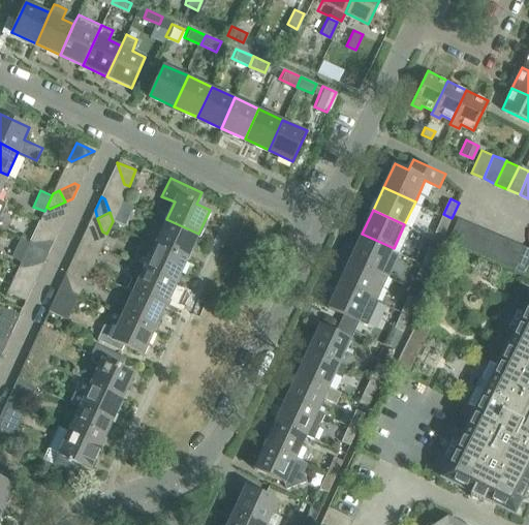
[(445,234),(452,218),(443,214),(436,230),(445,234)]
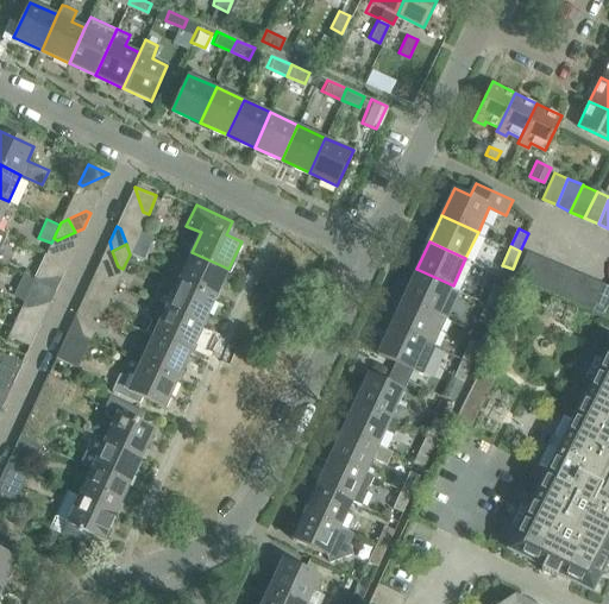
[(518,275),(531,281),(541,255),(528,249),(518,275)]
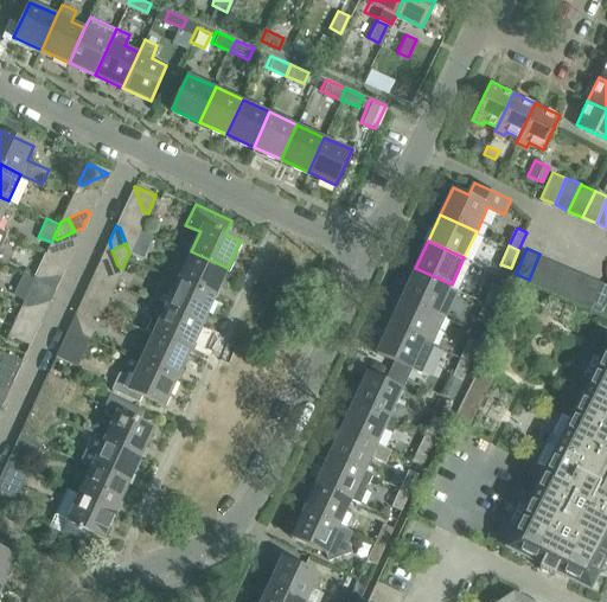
[(178,279),(215,296),(228,268),(191,251),(178,279)]
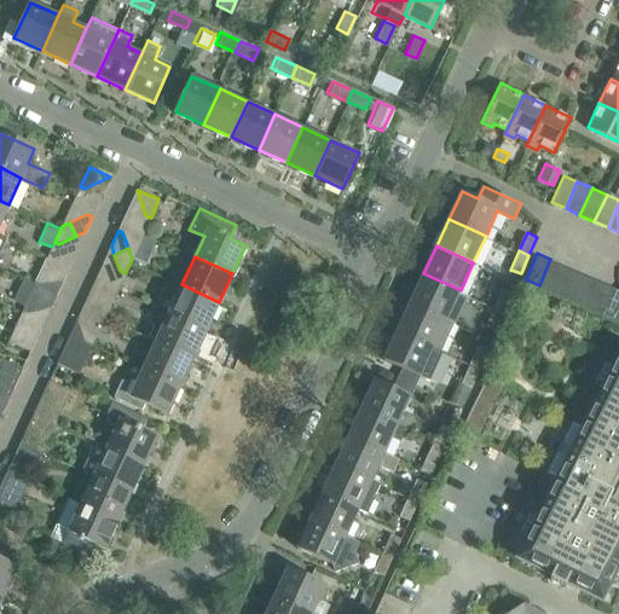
[(550,259),(539,285),(553,291),(565,265),(550,259)]
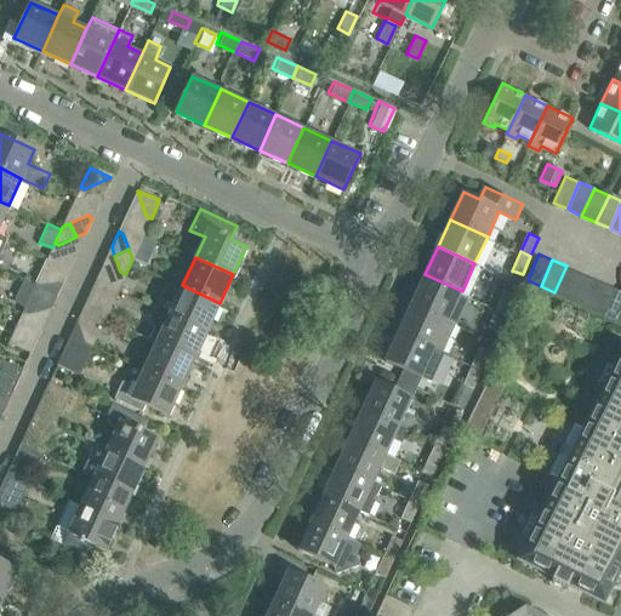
[(567,266),(554,292),(568,298),(580,272),(567,266)]
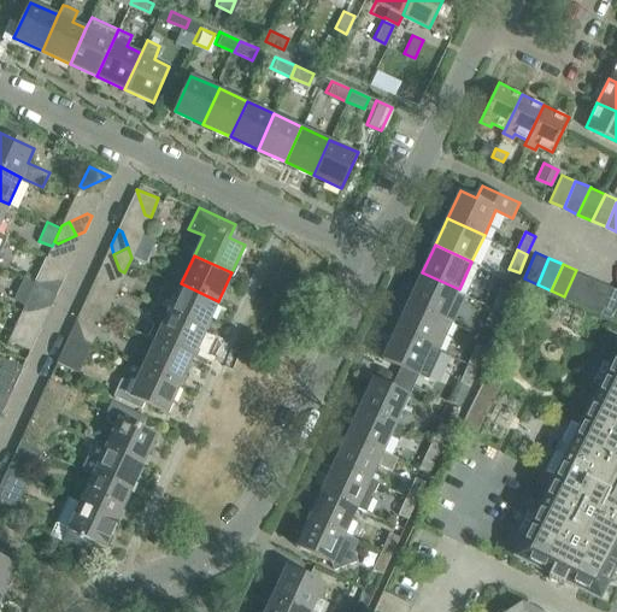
[(62,270),(43,276),(51,289),(59,286),(65,271),(62,270)]
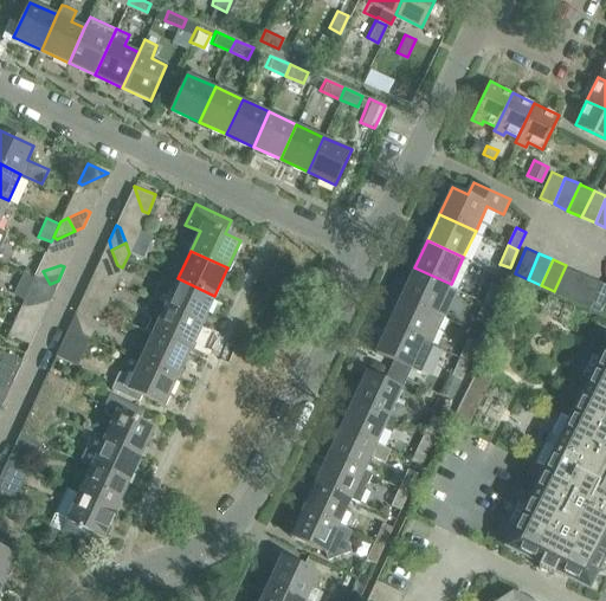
[(566,296),(577,270),(566,265),(554,291),(566,296)]
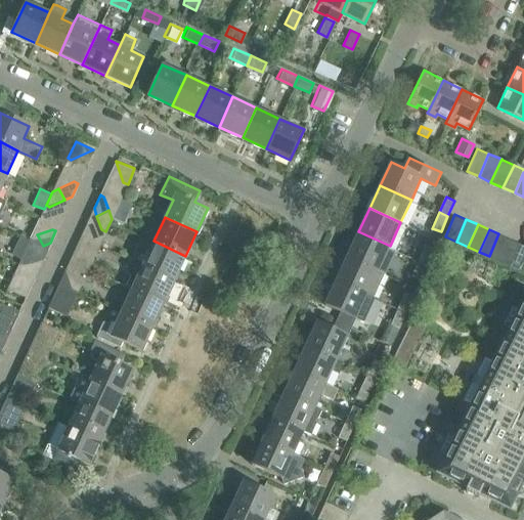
[(348,255),(379,269),(390,246),(358,231),(348,255)]
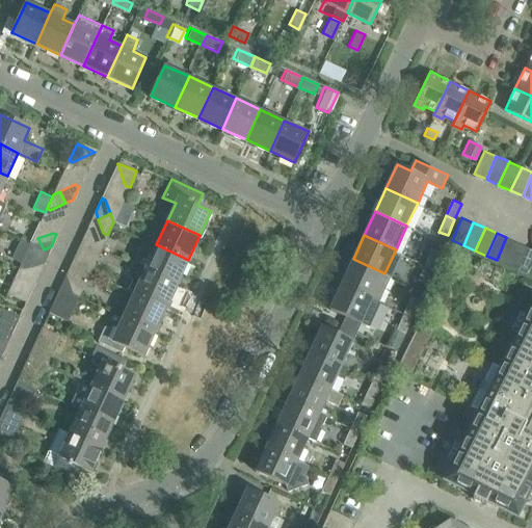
[(497,260),(507,264),(516,242),(506,237),(497,260)]
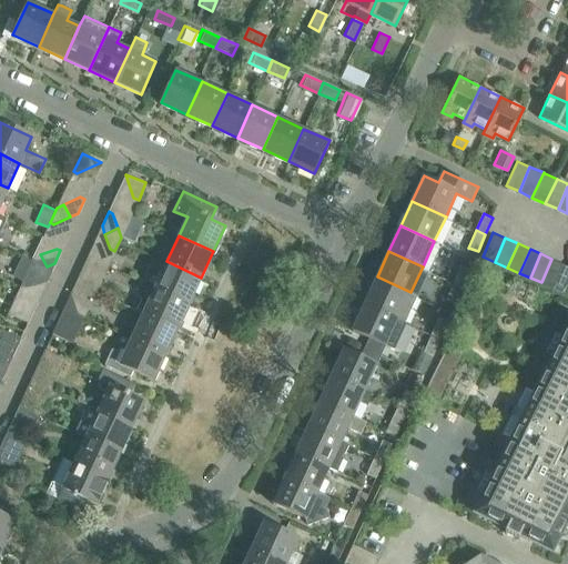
[(47,267),(40,254),(33,258),(27,272),(31,274),(47,267)]
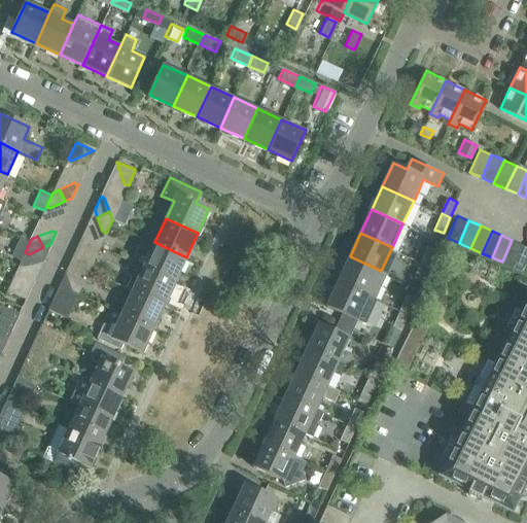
[(502,262),(513,267),(522,244),(512,240),(502,262)]
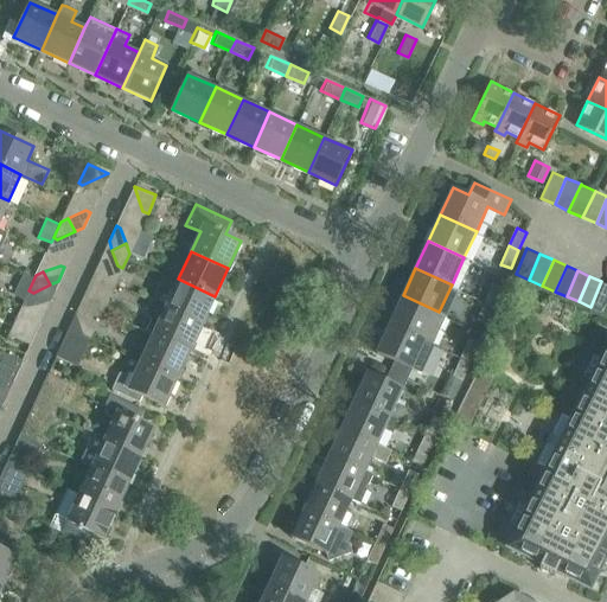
[(178,279),(173,290),(166,305),(203,322),(215,296),(178,279)]
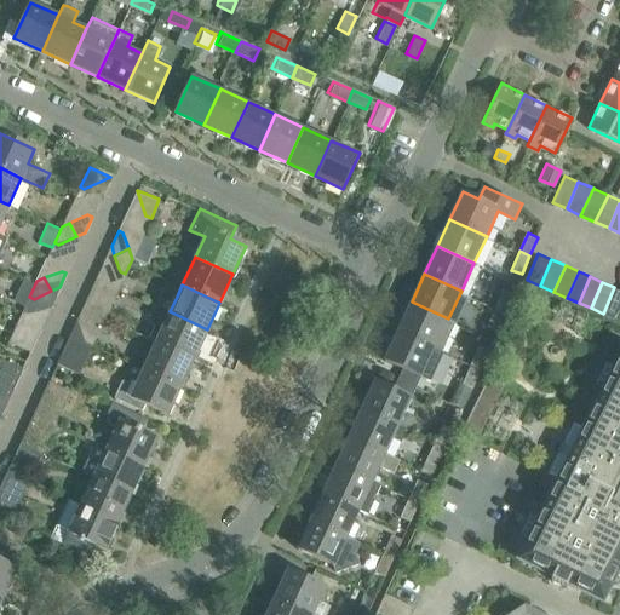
[(93,287),(86,302),(89,310),(103,305),(97,288),(93,287)]
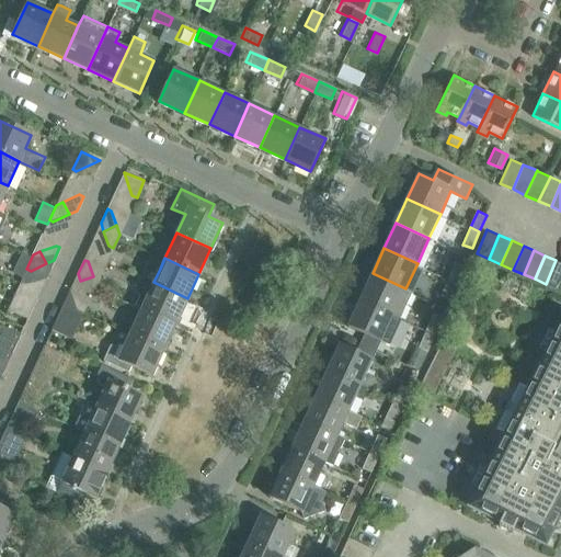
[(546,284),(558,290),(560,282),(560,262),(556,260),(546,284)]
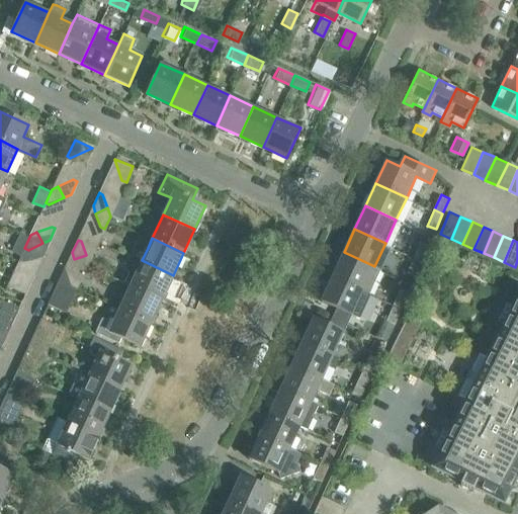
[(419,241),(412,256),(422,260),(428,246),(419,241)]
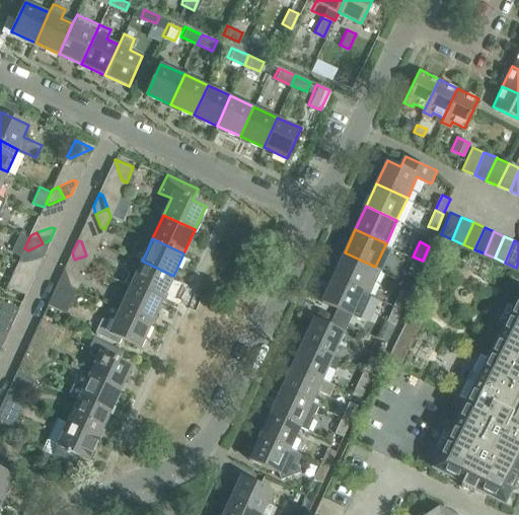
[(345,252),(334,276),(365,290),(369,292),(380,269),(375,267),(345,252)]
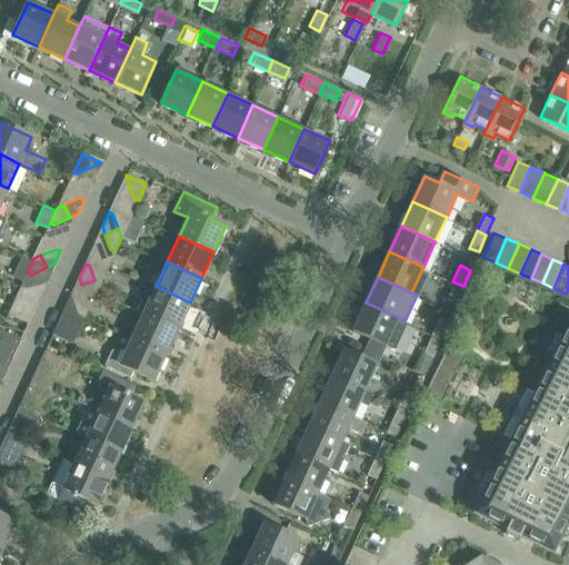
[(87,299),(91,301),(98,289),(95,280),(81,285),(87,299)]
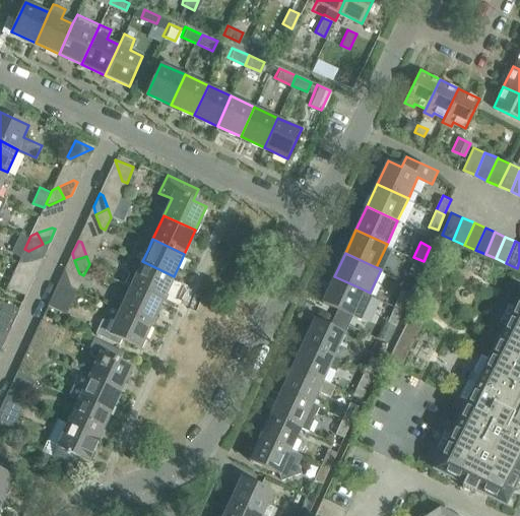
[(174,276),(142,261),(131,256),(125,269),(127,271),(123,281),(131,285),(164,300),(174,276)]
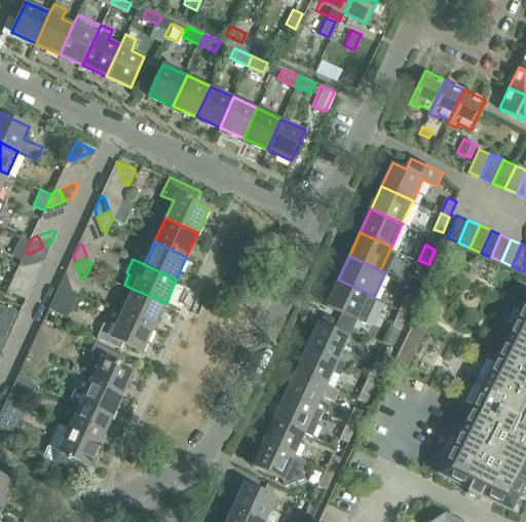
[(428,264),(418,260),(410,277),(420,282),(428,264)]
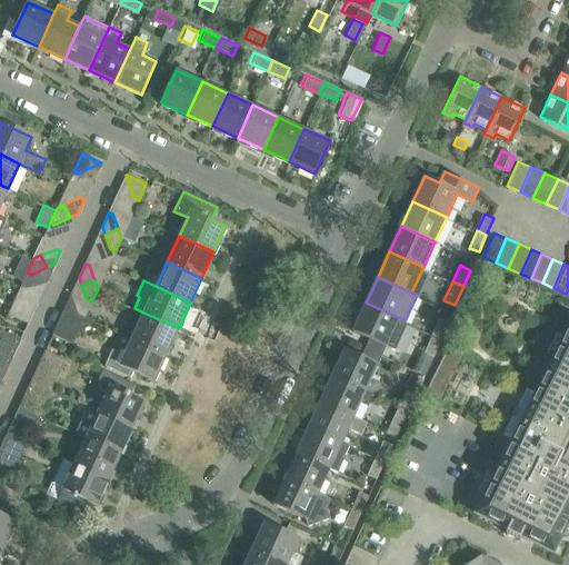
[(8,314),(28,321),(37,300),(33,299),(9,311),(8,314)]
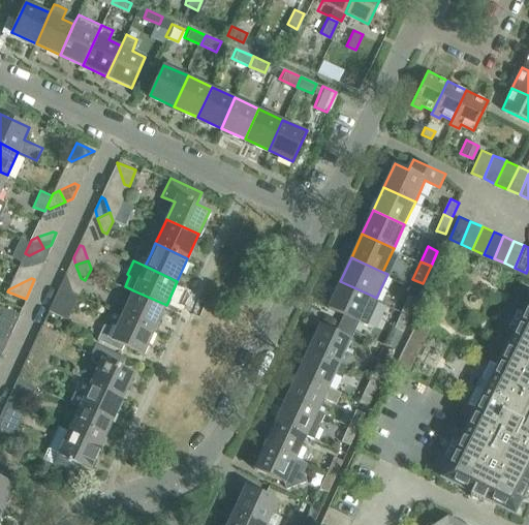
[(361,320),(372,296),(340,281),(329,306),(361,320)]
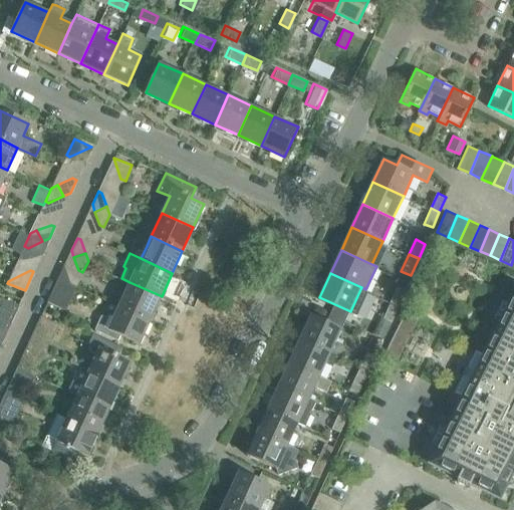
[(130,282),(121,300),(119,304),(151,319),(162,296),(130,282)]
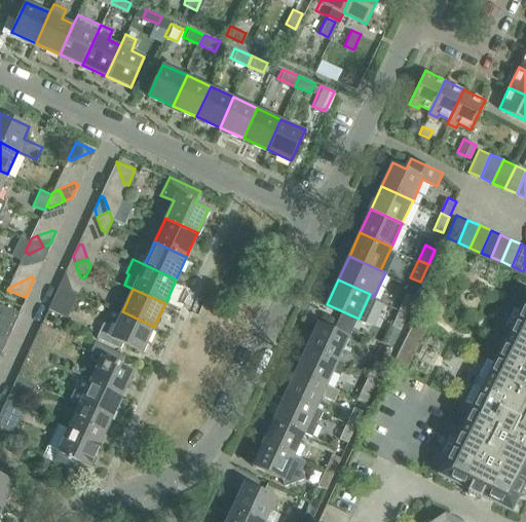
[(58,290),(49,307),(68,317),(69,313),(60,291),(58,290)]
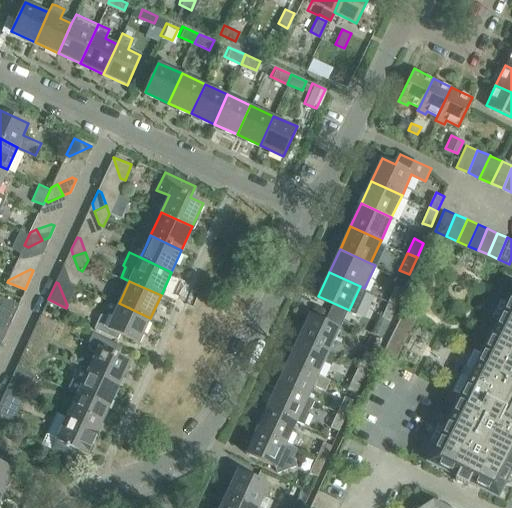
[(394,282),(386,298),(396,303),(403,286),(394,282)]
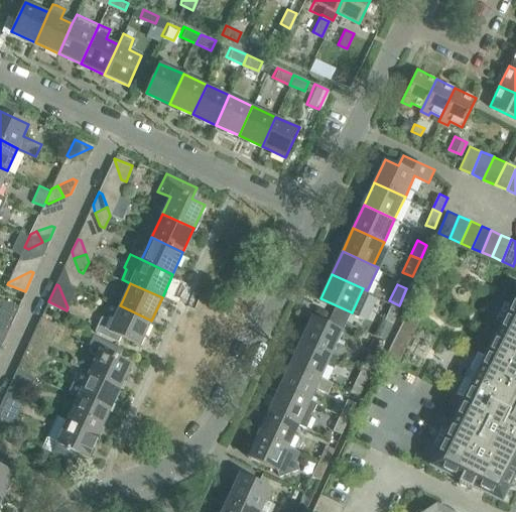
[(439,448),(430,464),(460,479),(458,482),(470,488),(472,485),(500,499),(509,483),(515,486),(515,293),(511,304),(504,300),(494,320),(502,324),(486,356),(477,351),(468,368),(467,368),(464,374),(465,375),(456,392),(465,396),(448,428),(441,425),(431,443),(439,448)]
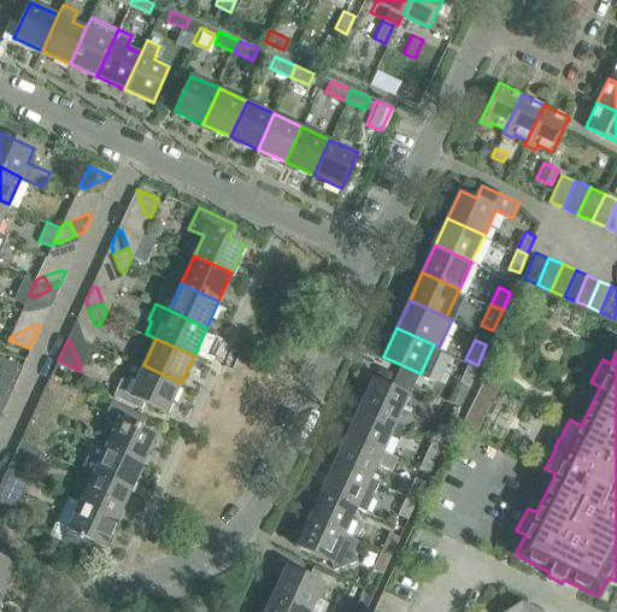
[(0,377),(21,368),(22,365),(1,355),(0,359),(0,377)]
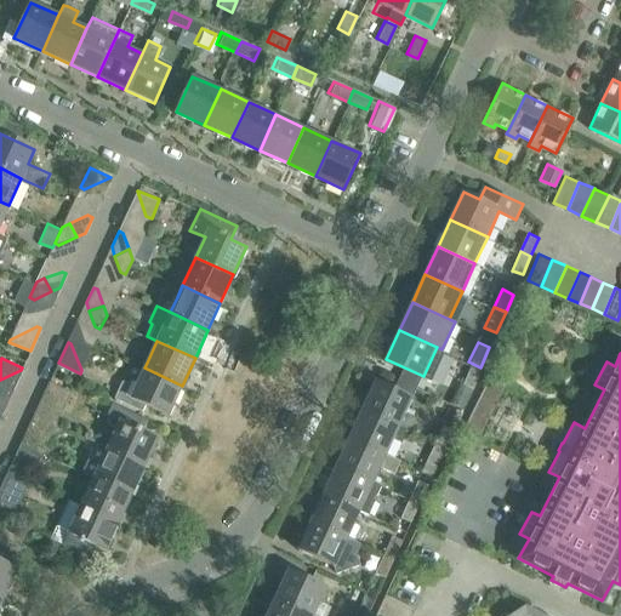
[(471,387),(480,368),(468,361),(460,382),(471,387)]
